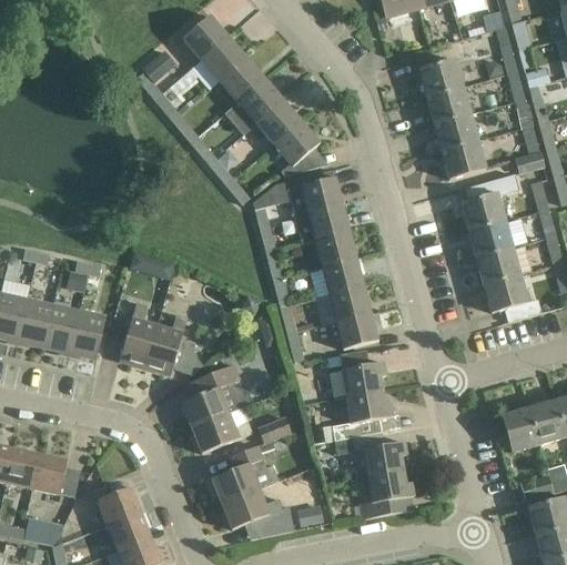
[(382,0),(387,16),(418,7),(416,0),(382,0)]
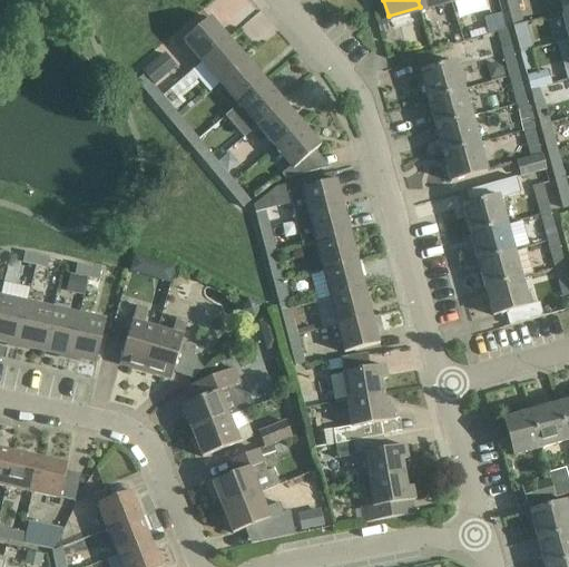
[(507,0),(513,25),(525,21),(518,0),(507,0)]
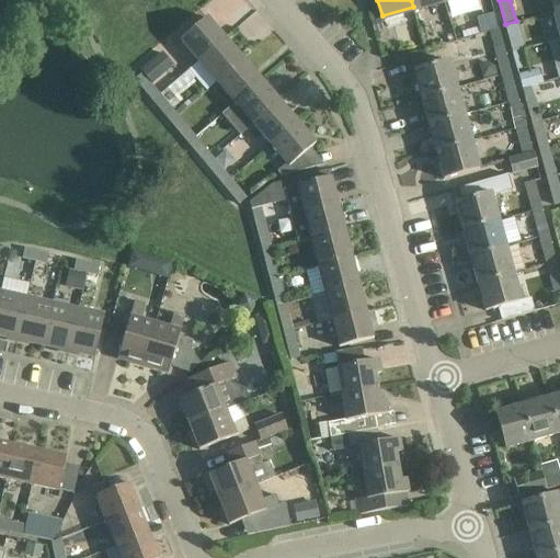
[(536,0),(540,14),(555,11),(559,9),(559,0),(536,0)]
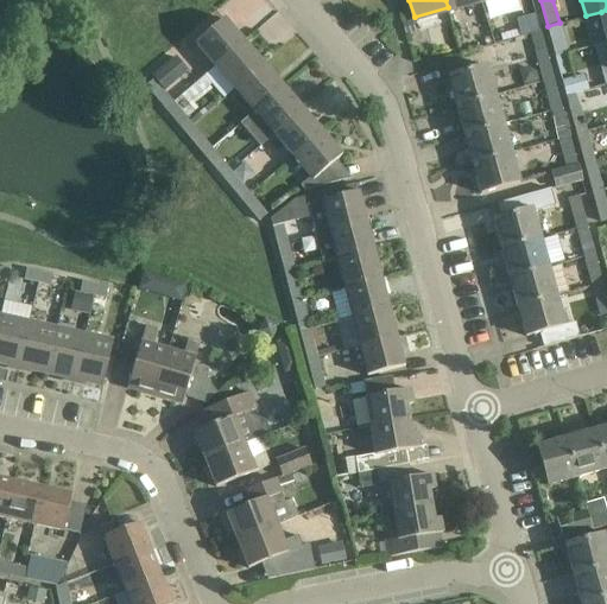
[(536,26),(531,7),(511,12),(516,32),(536,26)]
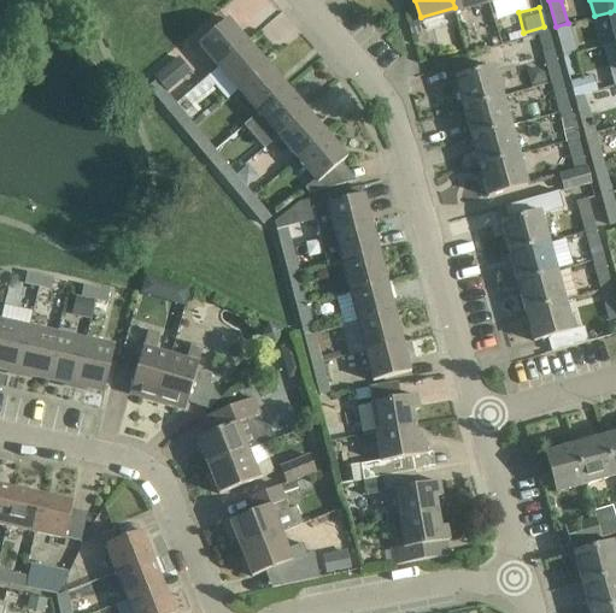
[(198,40),(218,64),(248,39),(228,15),(198,40)]
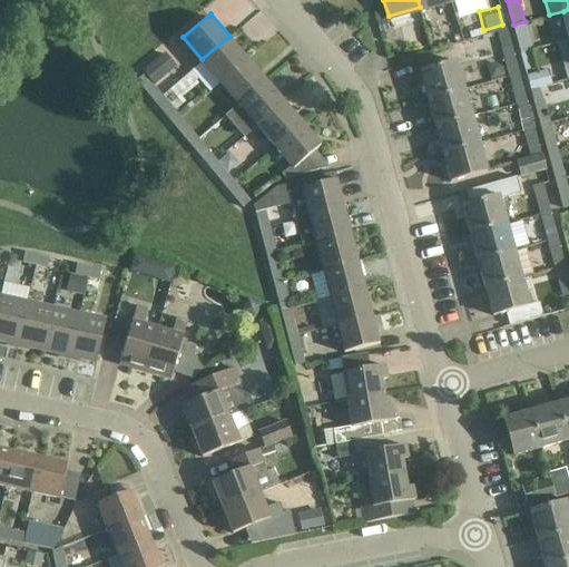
[(513,25),(520,51),(531,48),(525,21),(513,25)]
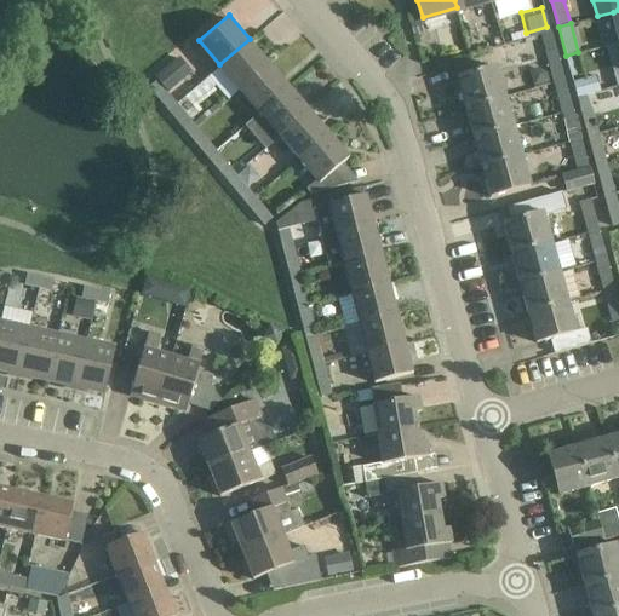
[(219,64),(240,87),(269,62),(250,39),(219,64)]
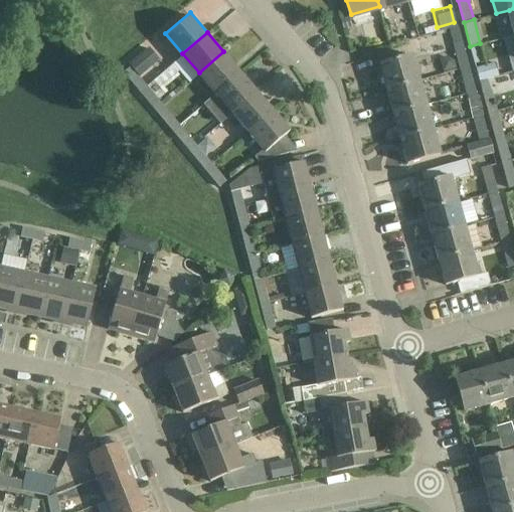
[(513,33),(505,37),(513,65),(513,33)]
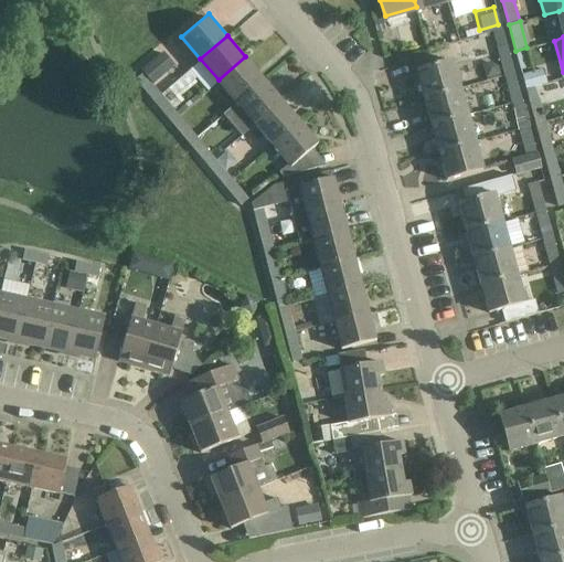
[(504,74),(515,71),(508,44),(497,46),(504,74)]
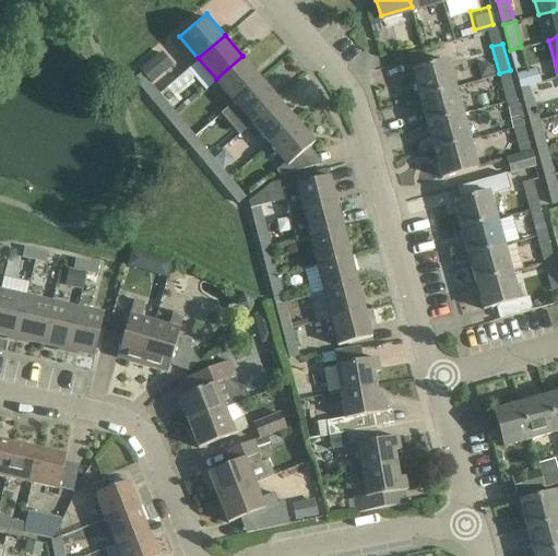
[(521,47),(510,50),(515,67),(525,64),(521,47)]
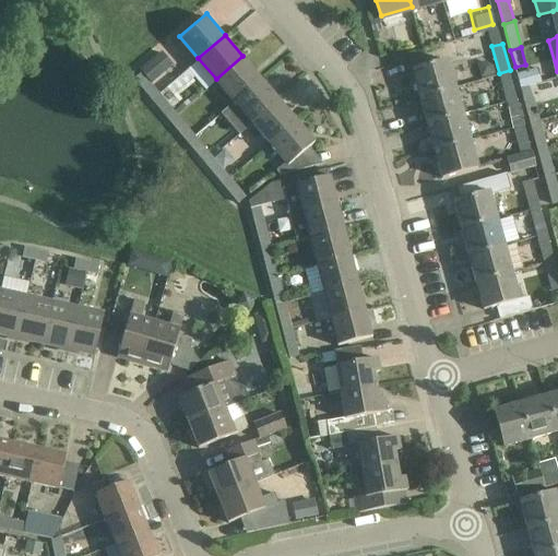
[(159,91),(152,81),(174,63),(162,49),(140,68),(142,70),(134,77),(152,97),(159,91)]
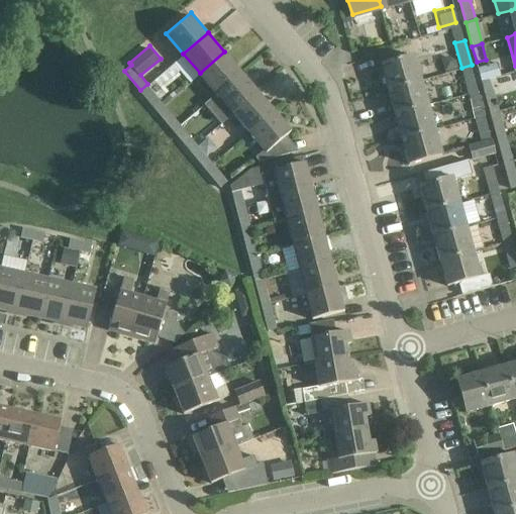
[(200,73),(216,92),(240,71),(224,52),(200,73)]
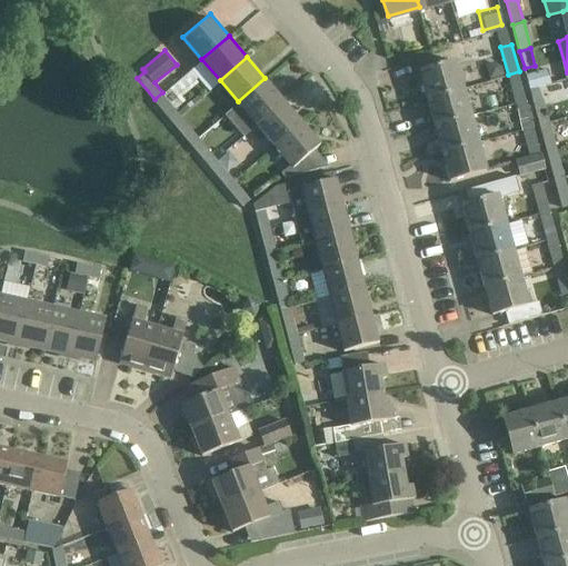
[(419,69),(427,97),(464,87),(456,59),(419,69)]
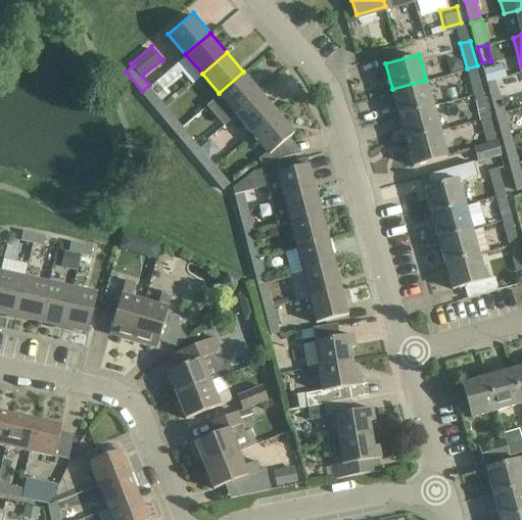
[(487,80),(503,76),(506,75),(503,62),(483,67),(487,80)]
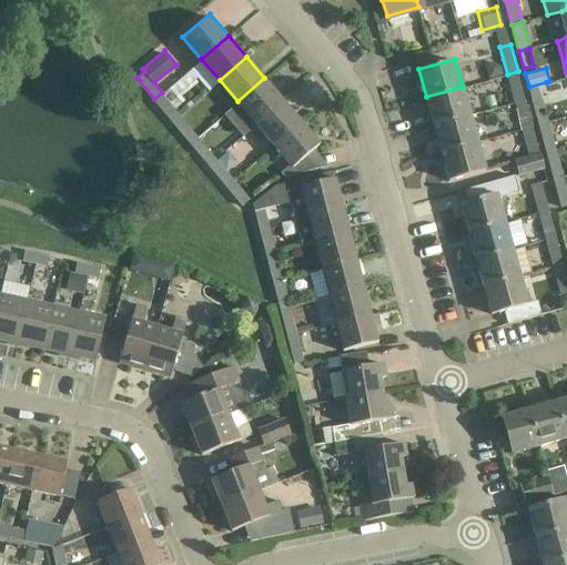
[(163,93),(162,92),(154,99),(172,120),(180,113),(174,108),(182,102),(176,96),(196,78),(191,71),(163,93)]
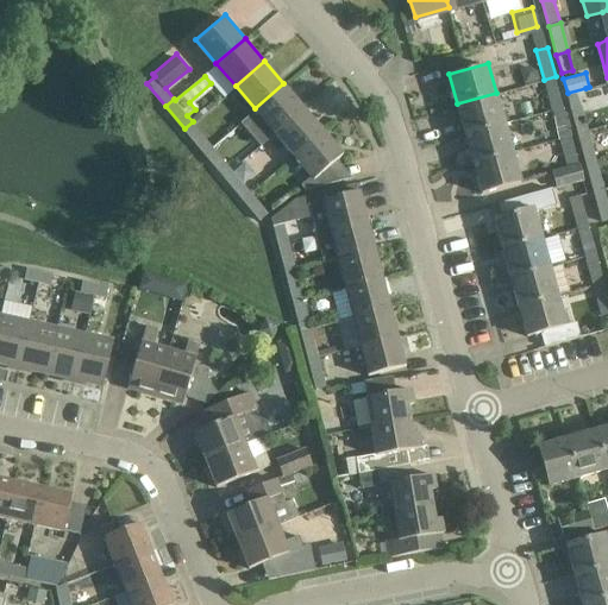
[(552,108),(563,105),(556,76),(544,80),(552,108)]
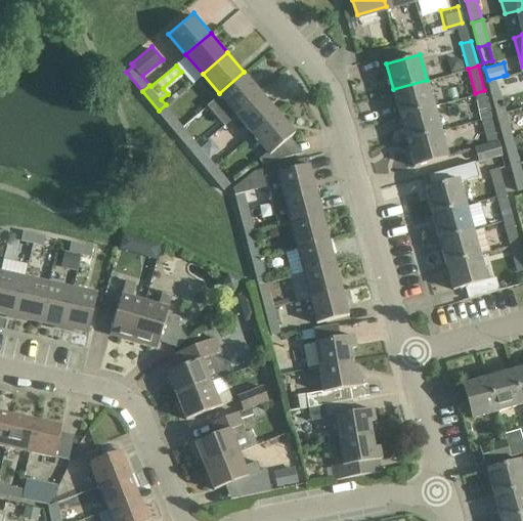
[(219,93),(235,113),(261,91),(244,72),(219,93)]
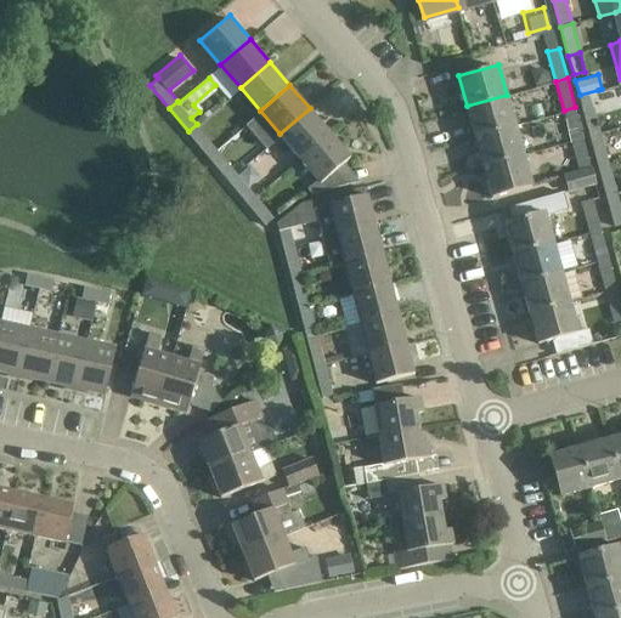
[(598,90),(580,95),(591,135),(600,131),(592,102),(600,100),(598,90)]
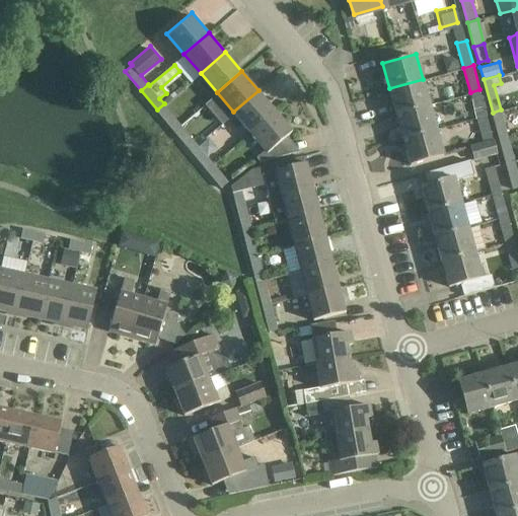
[(389,88),(396,113),(430,103),(423,79),(389,88)]
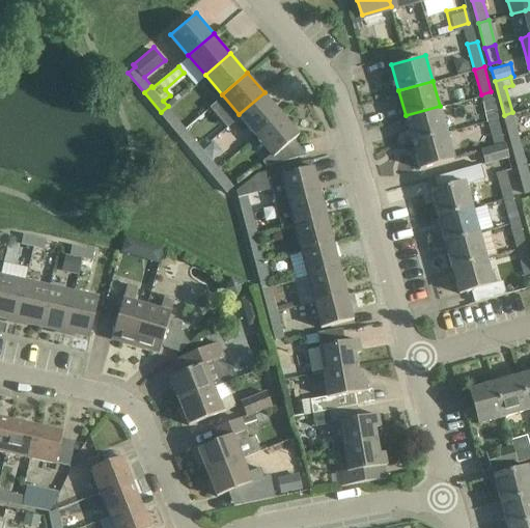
[(476,122),(498,116),(491,91),(481,94),(481,95),(470,99),(476,122)]
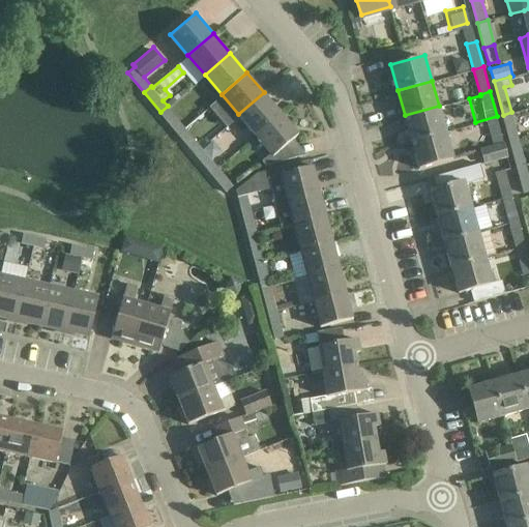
[(238,114),(255,134),(281,112),(264,92),(238,114)]
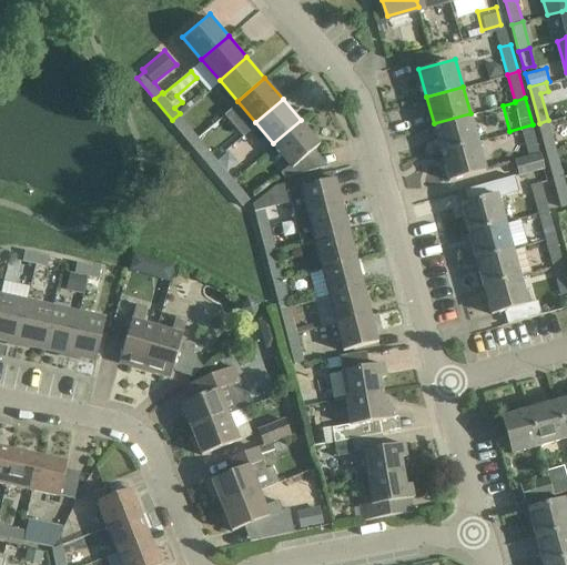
[(172,120),(190,142),(198,134),(180,113),(172,120)]
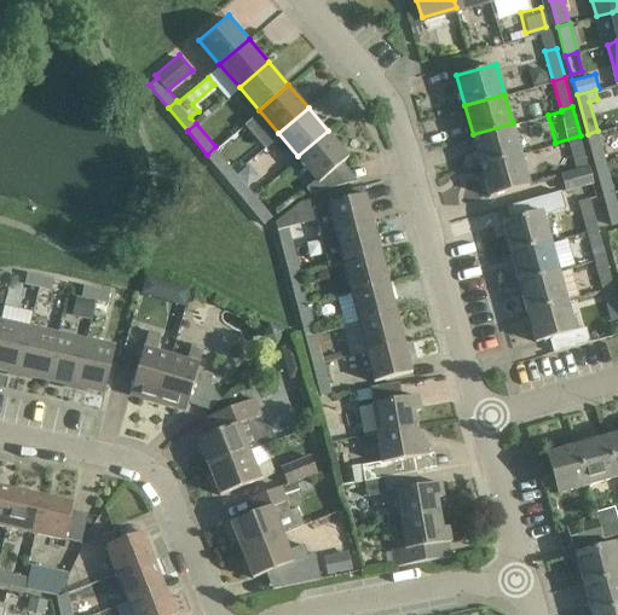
[(473,134),(480,163),(520,152),(513,123),(473,134)]
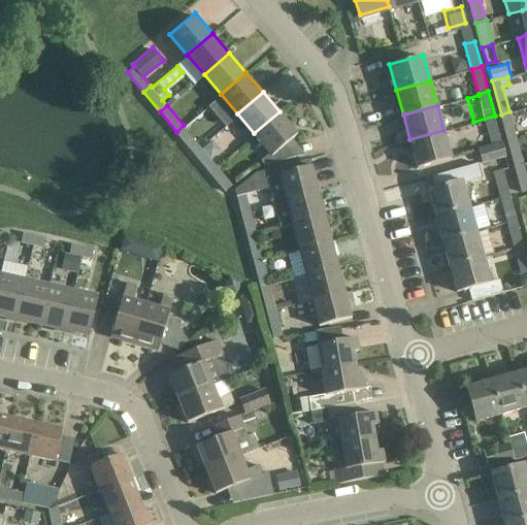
[(265,162),(300,154),(288,139),(297,132),(280,111),(254,133),(270,152),(262,159),(265,162)]
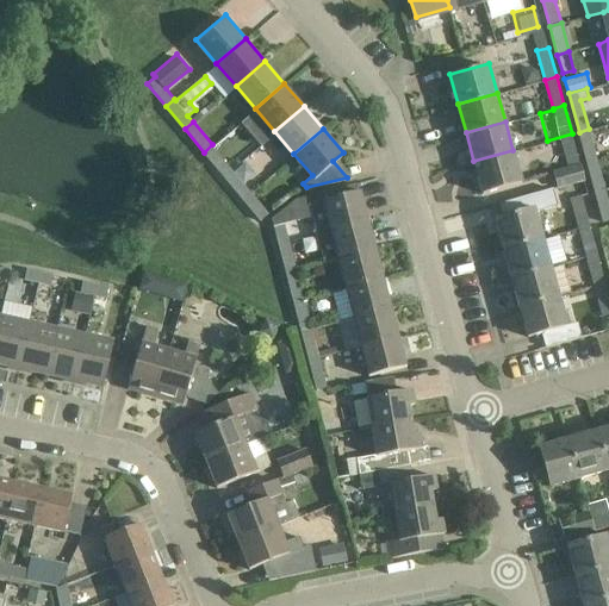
[(588,161),(597,158),(589,129),(579,132),(588,161)]
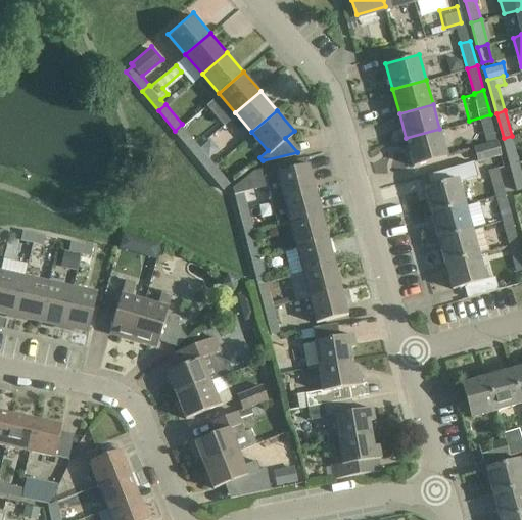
[(490,114),(469,121),(469,122),(481,119),(487,142),(474,146),(478,160),(501,154),(490,114)]
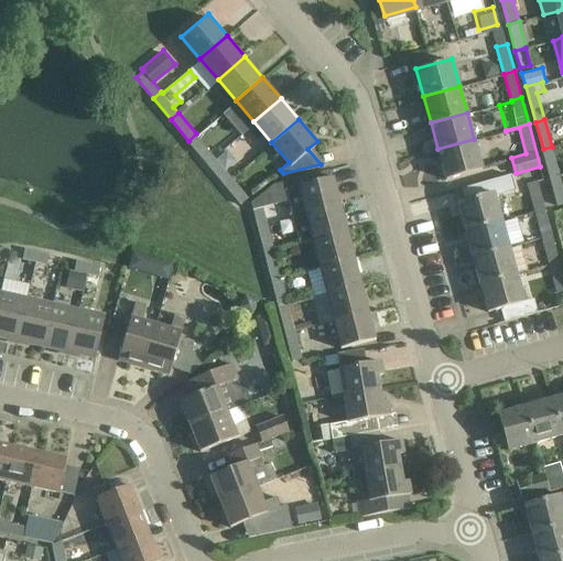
[(188,141),(206,162),(214,155),(196,133),(188,141)]
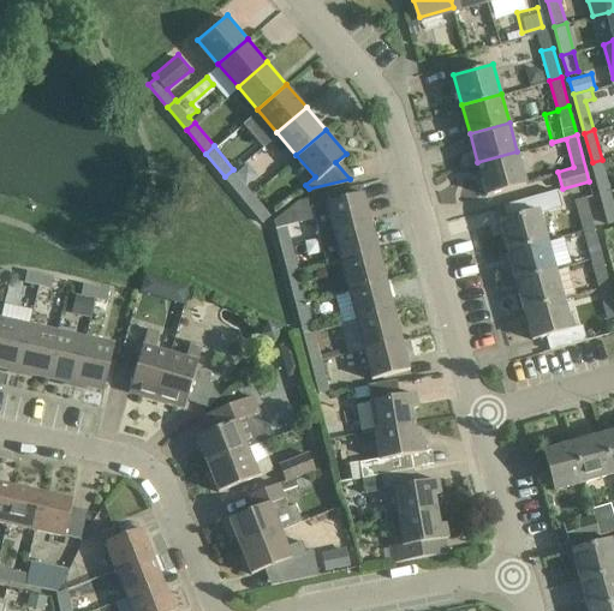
[(517,151),(477,162),(486,192),(525,181),(517,151)]
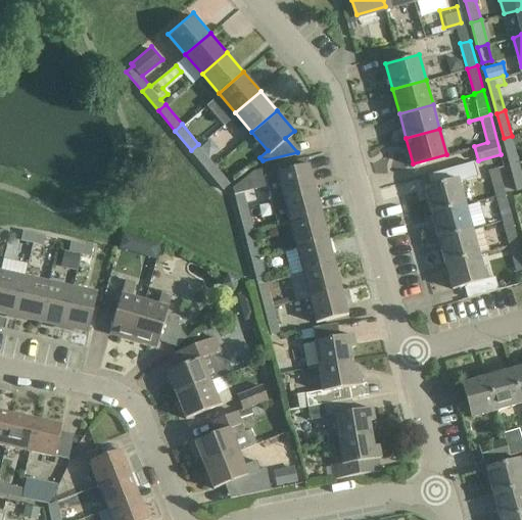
[(512,136),(504,138),(510,162),(519,160),(512,136)]
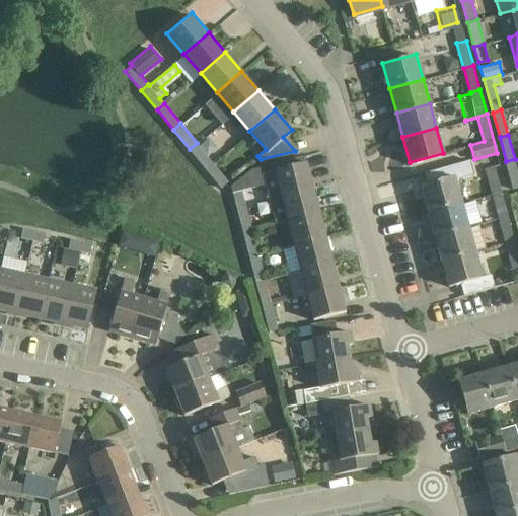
[(190,149),(206,168),(213,162),(197,143),(190,149)]
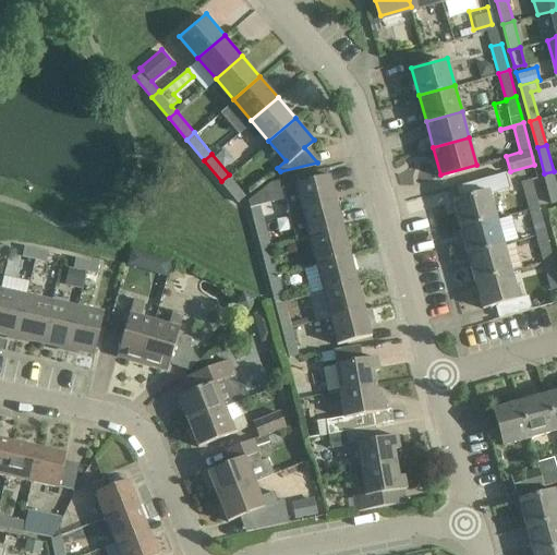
[(327,172),(325,166),(273,180),(251,197),(258,195),(261,203),(285,196),(289,212),(336,200),(329,172),(327,172)]
